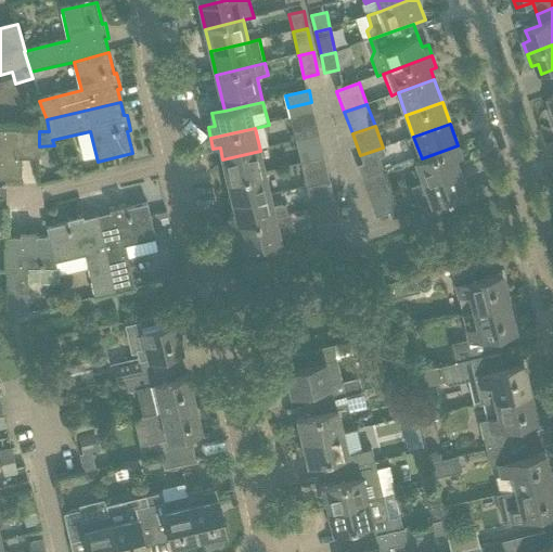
[(318,128),(294,133),(296,142),(320,137),(318,128)]
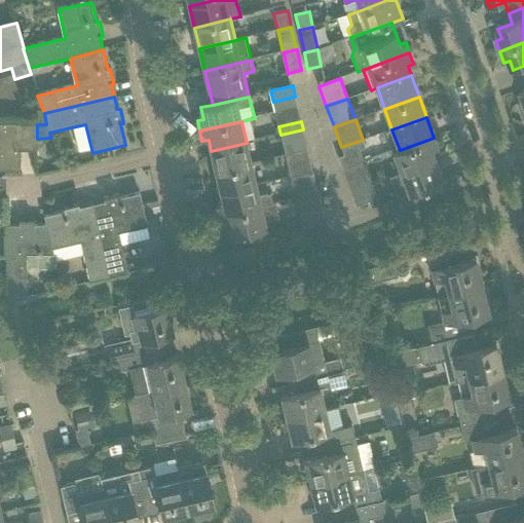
[(21,124),(0,124),(0,171),(22,171),(22,151),(19,151),(19,136),(22,136),(21,124)]
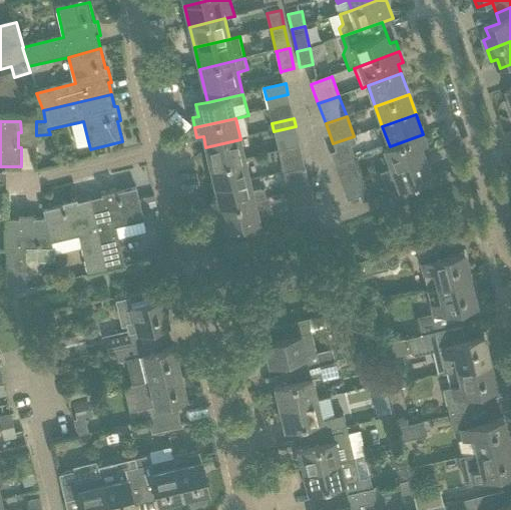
[(301,147),(296,126),(274,131),(279,152),(301,147)]
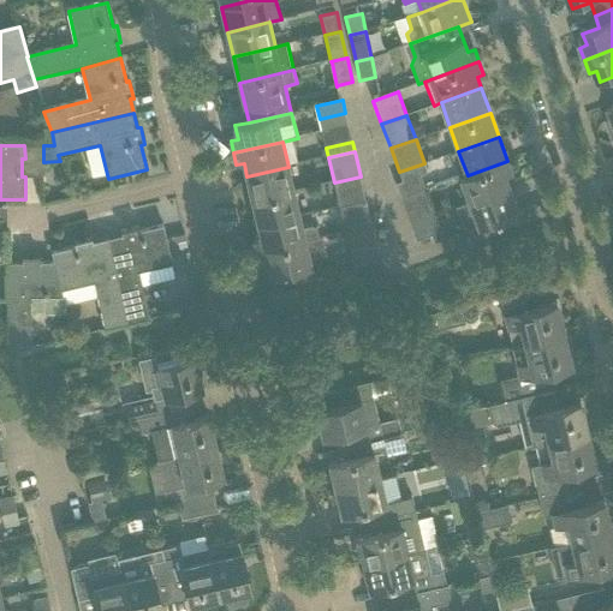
[(507,161),(468,175),(460,178),(470,203),(510,187),(506,177),(513,174),(507,161)]
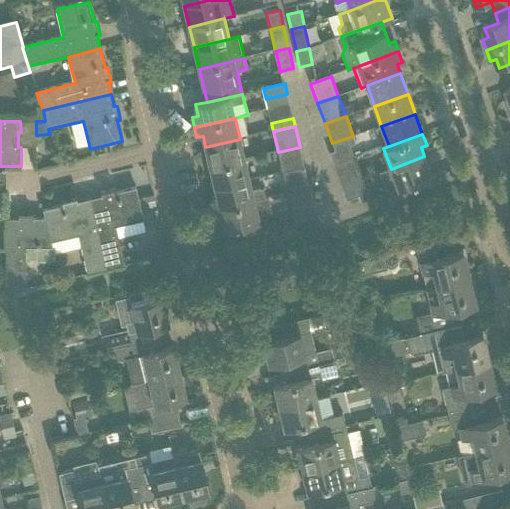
[(335,152),(330,154),(334,166),(346,162),(355,158),(350,146),(356,144),(353,136),(332,143),(335,152)]
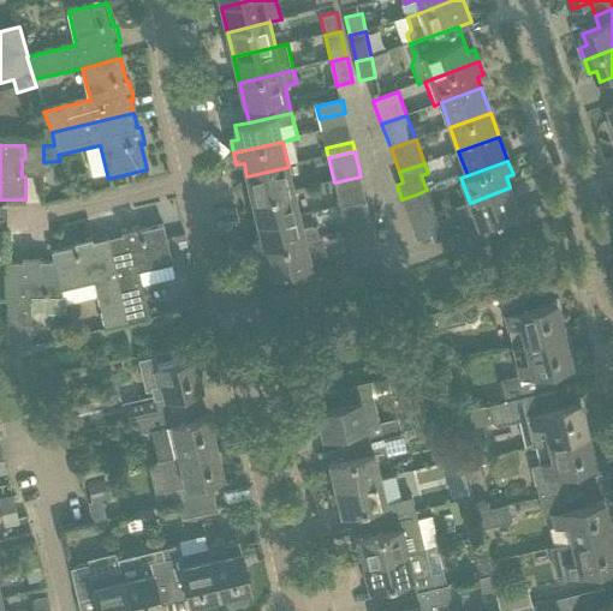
[(289,167),(247,177),(253,202),(295,192),(289,167)]
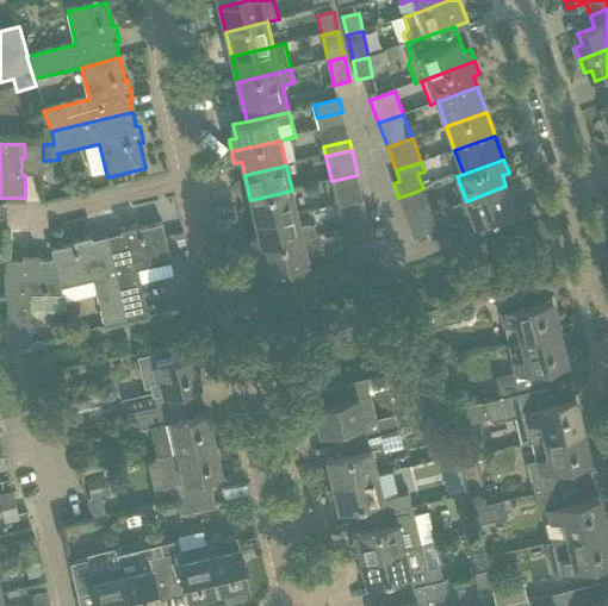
[(364,200),(358,175),(332,181),(337,206),(364,200)]
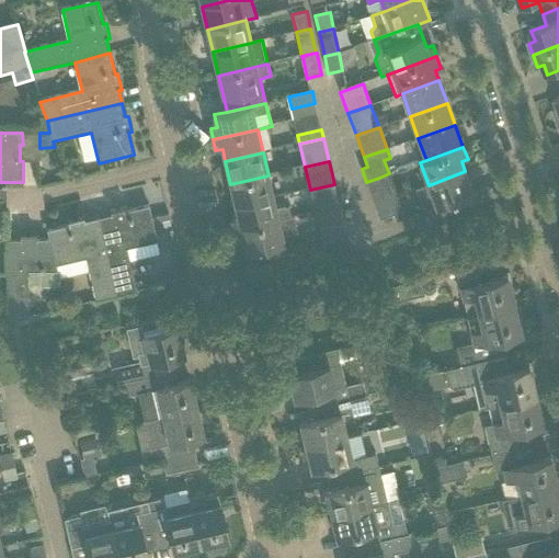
[(465,171),(429,185),(415,190),(424,213),(474,195),(465,171)]
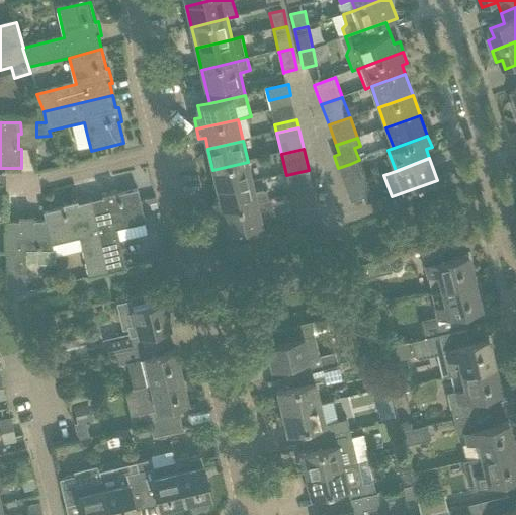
[(248,162),(212,170),(218,191),(253,183),(248,162)]
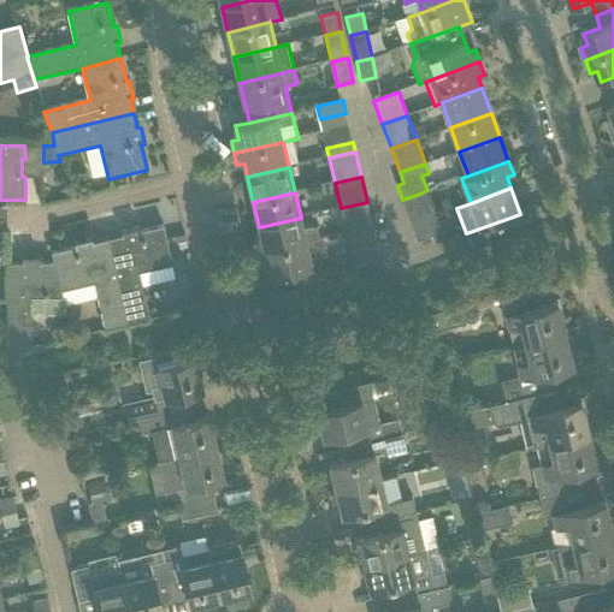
[(417,195),(402,200),(412,225),(426,220),(417,195)]
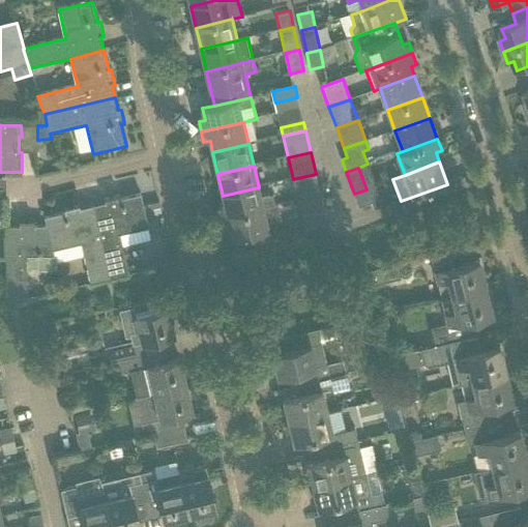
[(321,195),(316,174),(293,179),(298,200),(321,195)]
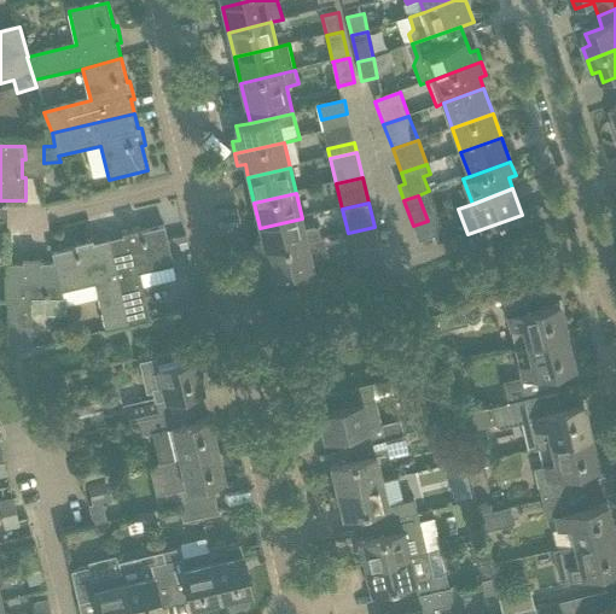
[(302,218),(260,228),(263,241),(256,243),(259,255),(321,240),(320,233),(313,228),(304,231),(302,218)]
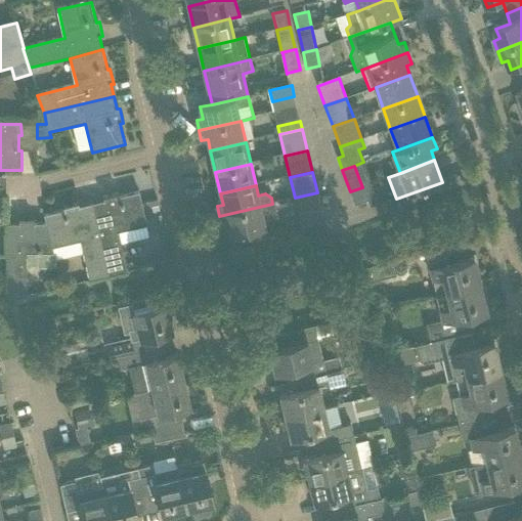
[(362,187),(350,191),(356,206),(367,202),(362,187)]
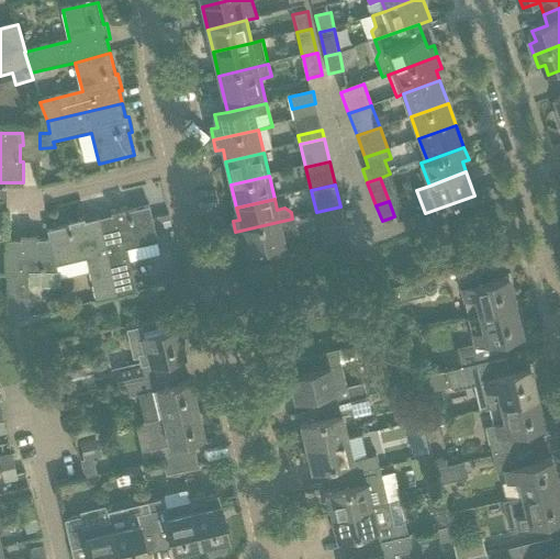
[(340,207),(316,212),(320,224),(343,219),(340,207)]
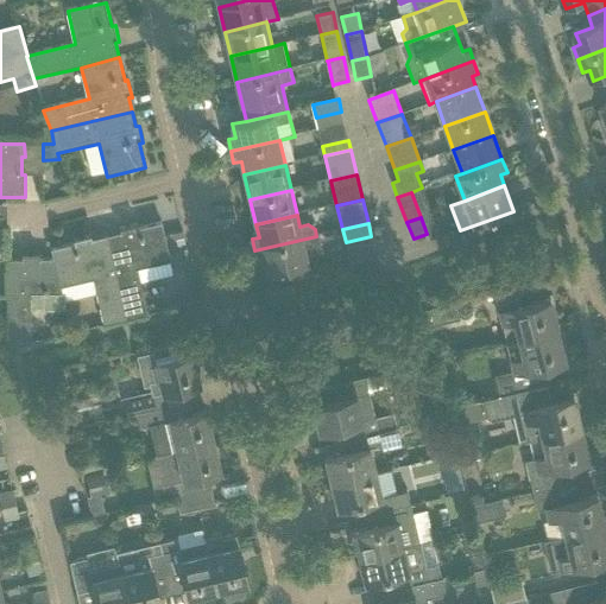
[(121,234),(107,237),(127,322),(151,316),(151,315),(149,315),(138,271),(171,262),(163,224),(139,230),(138,227),(120,230),(121,234)]
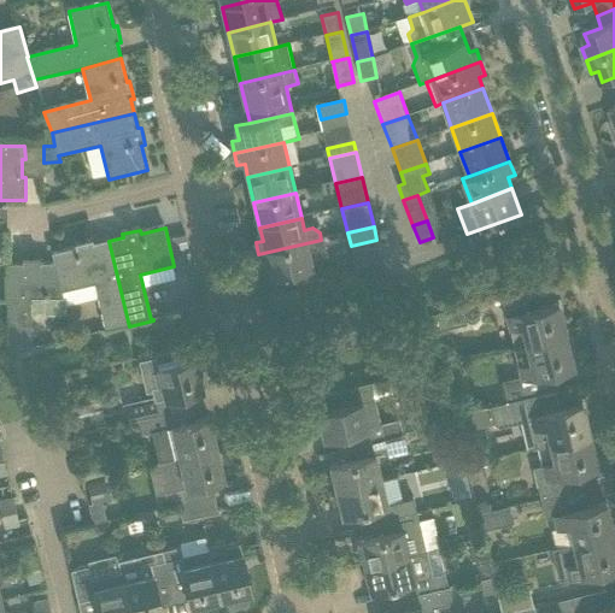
[(180,251),(189,248),(187,234),(177,236),(180,251)]
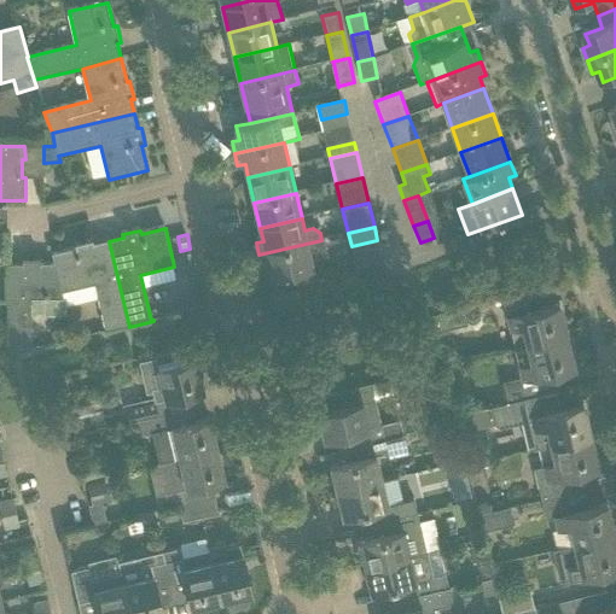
[(325,239),(321,240),(259,255),(262,268),(268,265),(272,279),(286,276),(290,290),(318,284),(312,259),(329,256),(325,239)]
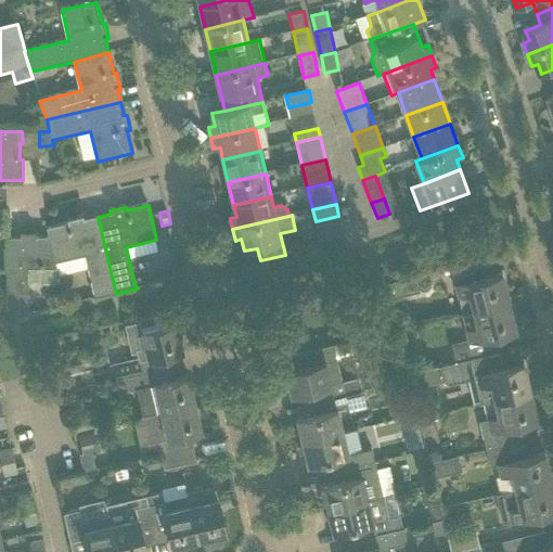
[(338,216),(316,221),(319,234),(342,229),(338,216)]
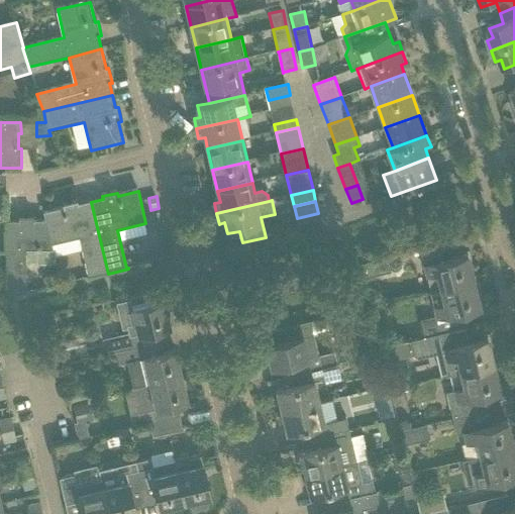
[(108,274),(91,202),(79,205),(78,202),(64,205),(64,208),(43,213),(45,222),(54,245),(80,238),(85,258),(89,277),(88,277),(88,279),(108,274)]
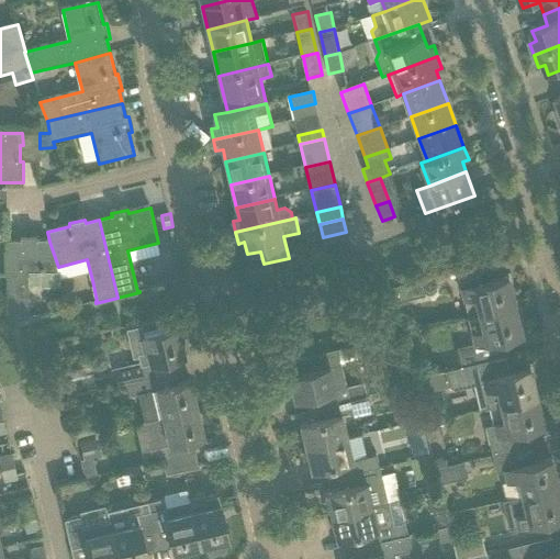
[(349,244),(346,232),(323,237),(325,249),(349,244)]
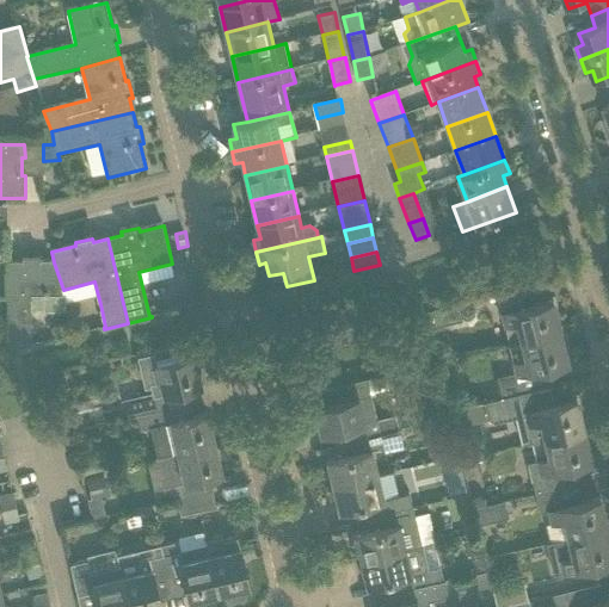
[(63,290),(54,262),(41,262),(41,259),(23,259),(23,262),(7,262),(8,286),(8,352),(34,346),(34,345),(31,345),(32,296),(63,296),(65,296),(63,290)]
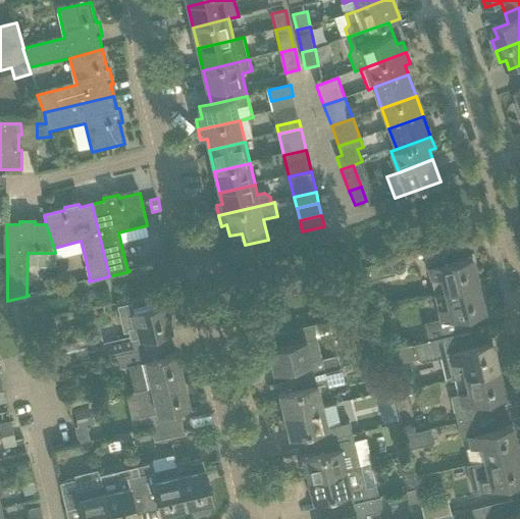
[(479,286),(473,259),(429,269),(435,296),(479,286)]
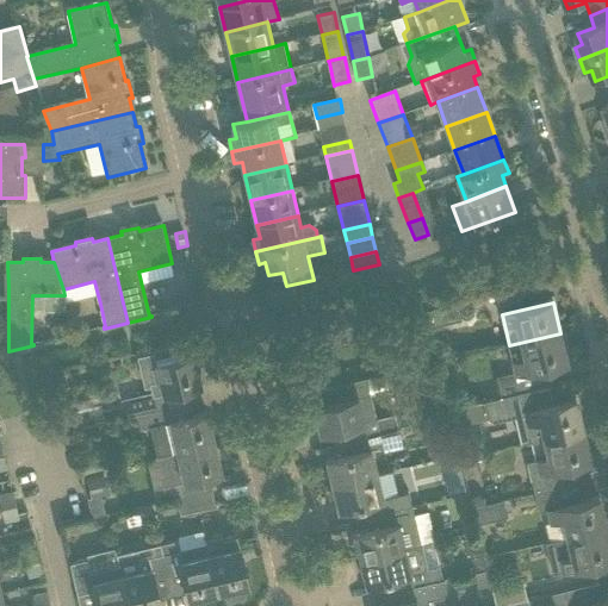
[(427,313),(430,330),(463,323),(458,306),(427,313)]
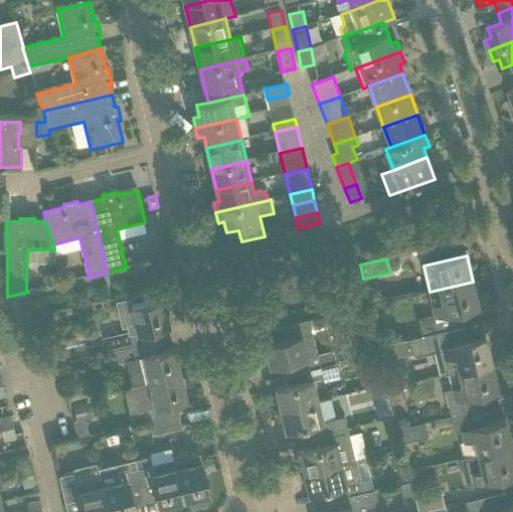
[(59,275),(43,279),(45,288),(62,284),(59,275)]
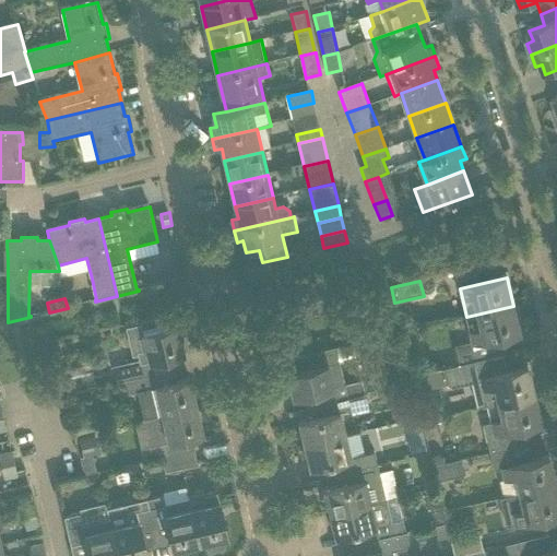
[(473,345),(455,350),(460,366),(494,358),(492,346),(502,344),(500,339),(521,334),(513,306),(466,317),(473,345)]
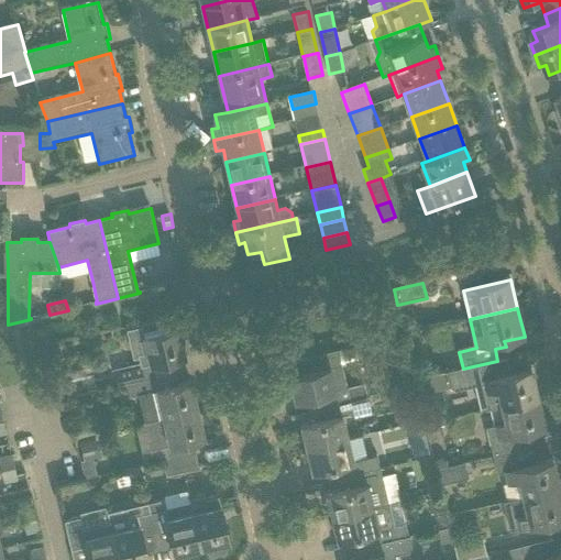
[(128,385),(144,381),(160,377),(156,364),(186,358),(179,329),(166,332),(163,319),(141,325),(144,338),(149,353),(139,357),(143,377),(138,379),(135,369),(117,373),(120,386),(128,385)]
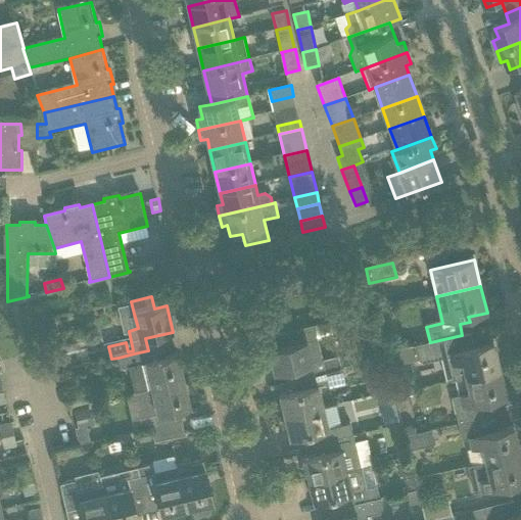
[(391,306),(376,311),(378,319),(385,317),(387,314),(392,313),(391,306)]
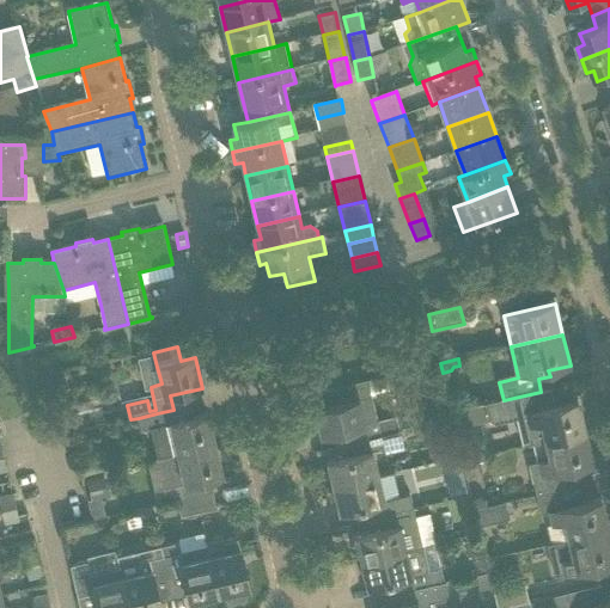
[(345,404),(316,411),(322,436),(347,430),(347,433),(348,433),(351,444),(382,437),(398,433),(395,418),(378,422),(368,381),(340,388),(345,404)]
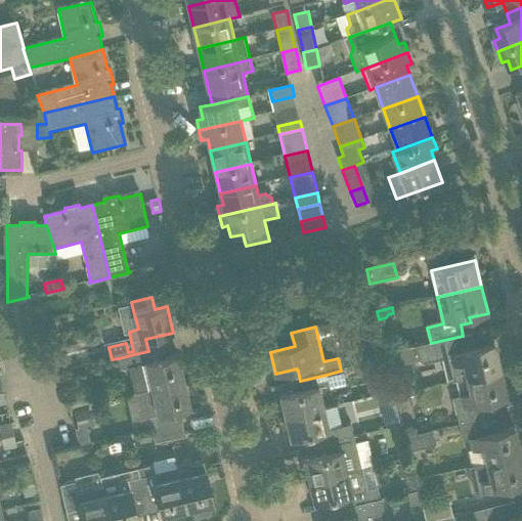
[(463,336),(431,343),(417,346),(420,359),(425,362),(442,358),(449,384),(467,380),(502,372),(495,345),(467,351),(463,336)]
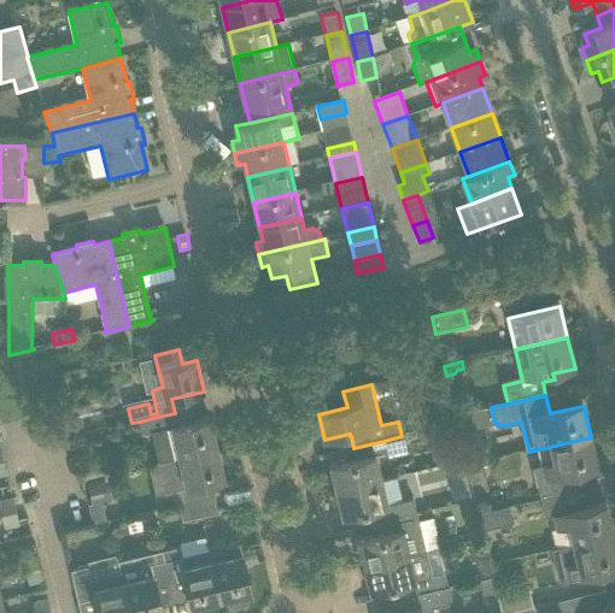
[(175,413),(158,417),(140,422),(144,436),(162,432),(164,443),(163,447),(165,461),(162,463),(162,464),(165,463),(181,459),(180,458),(218,449),(211,419),(179,426),(175,413)]
